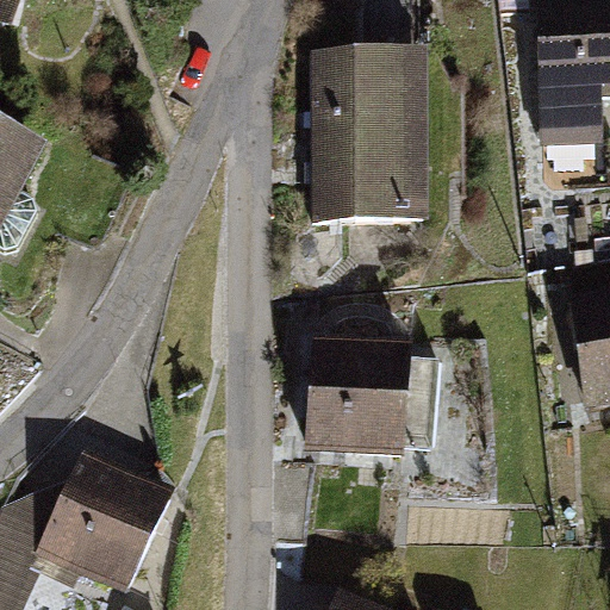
[(82,0),(0,0),(0,31),(11,36),(22,0),(42,0),(82,6),(82,0)]
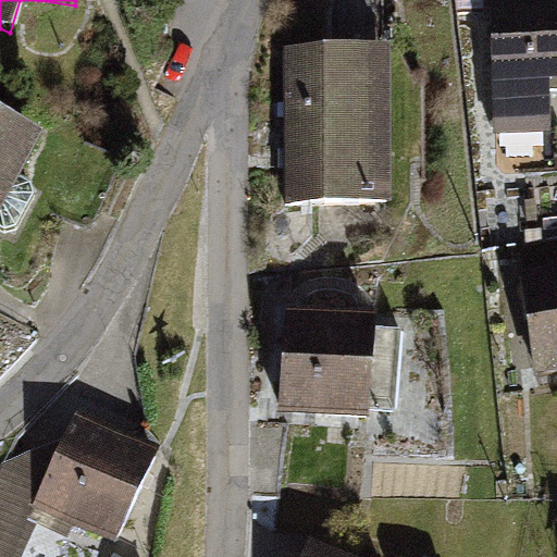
[(556,0),(490,0),(494,130),(552,128),(551,89),(556,89),(556,0)]
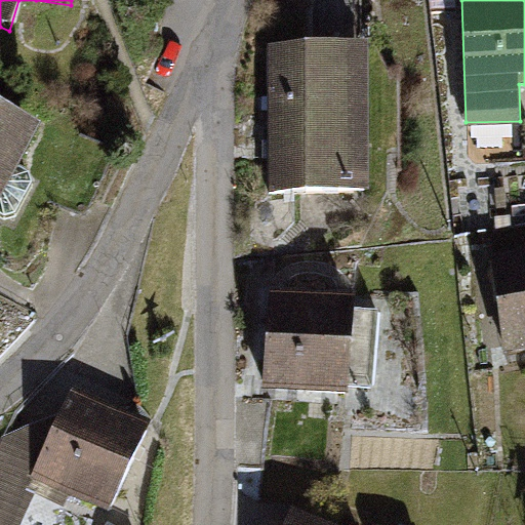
[(371,42),(267,44),(270,188),(373,186),(371,42)]
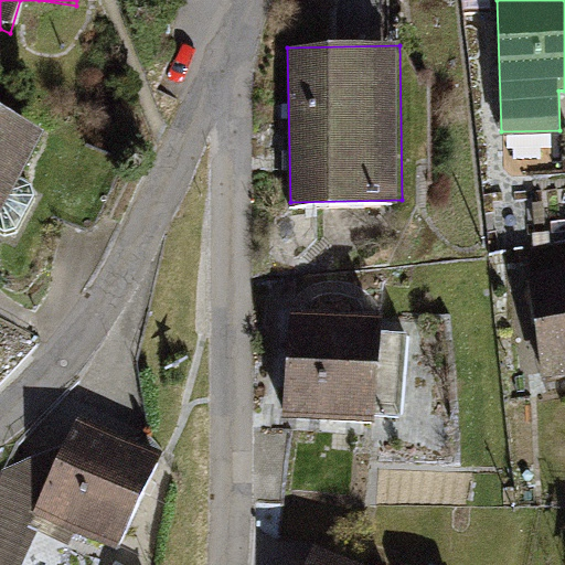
[(0,225),(46,144),(0,118),(0,225)]
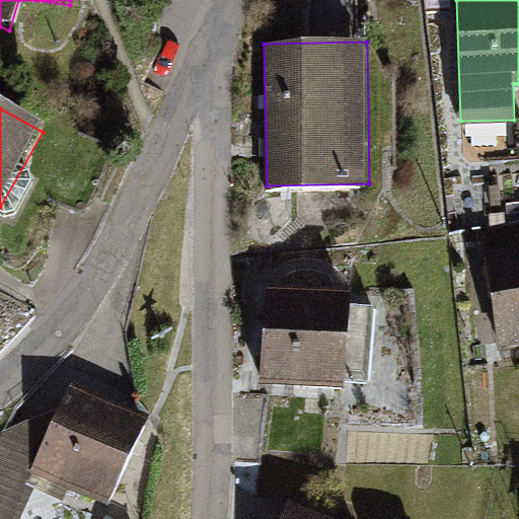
[(518,245),(486,250),(500,348),(518,345),(518,245)]
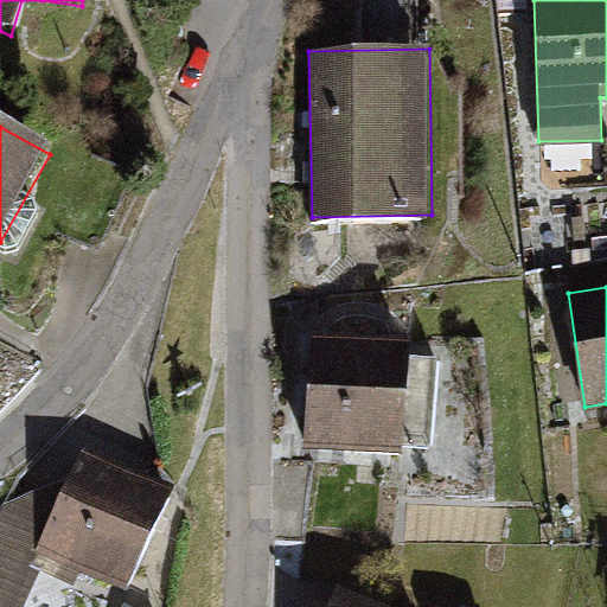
[(413,342),(314,336),(308,449),(403,455),(403,448),(434,449),(439,359),(411,358),(413,342)]
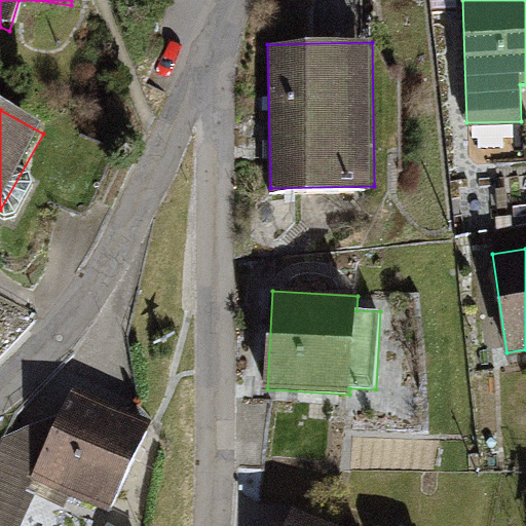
[(149,425),(72,389),(63,413),(3,439),(0,447),(0,525),(21,525),(36,495),(62,508),(67,496),(109,513),(149,425)]
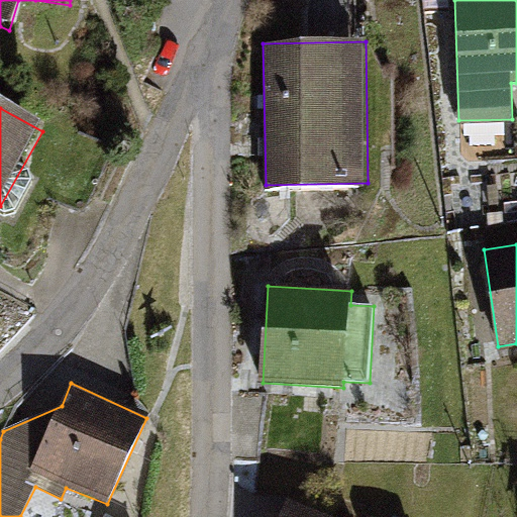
[(327,516),(291,501),(283,516),(327,516)]
